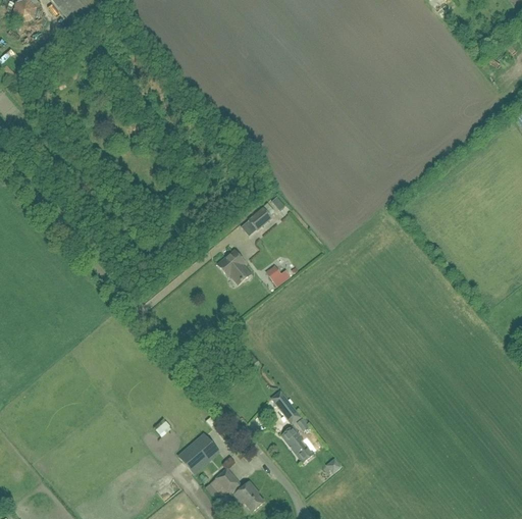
[(21,22),(33,19),(34,19),(36,6),(40,3),(37,0),(20,0),(15,2),(11,14),(21,22)]
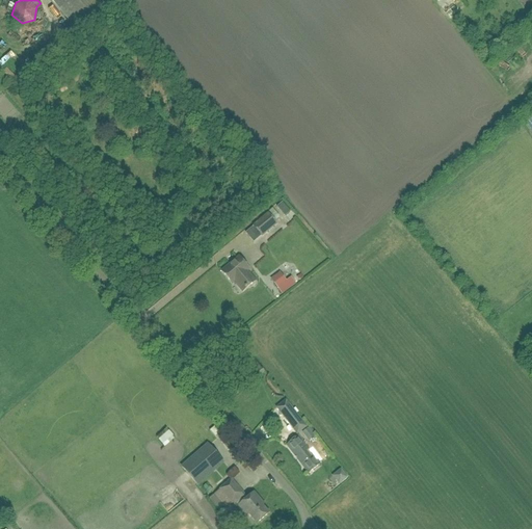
[(114,0),(53,0),(79,31),(114,0)]
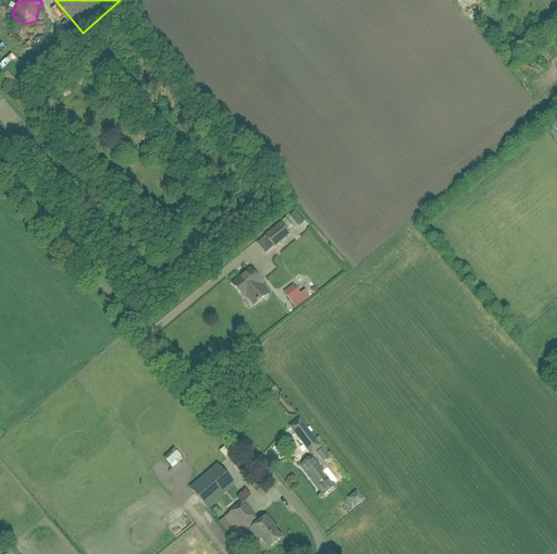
[(0,63),(4,70),(16,61),(11,53),(0,61),(0,63)]
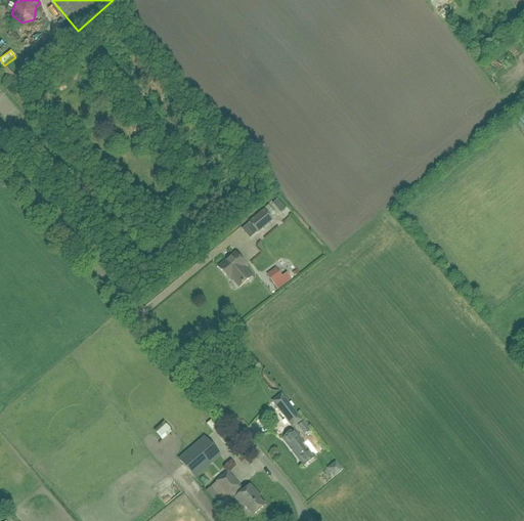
[(40,84),(36,78),(27,84),(32,90),(40,84)]
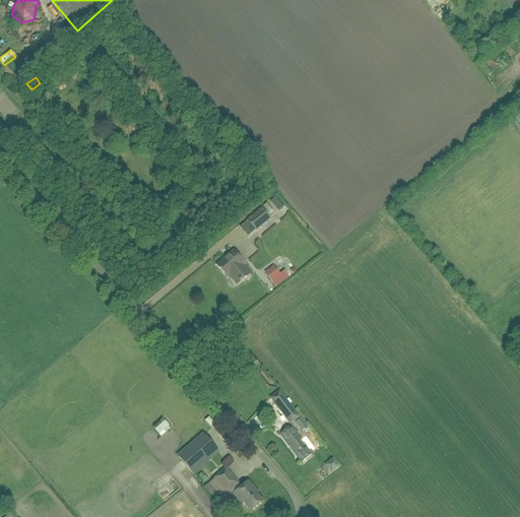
[(14,88),(20,95),(24,91),(18,84),(14,88)]
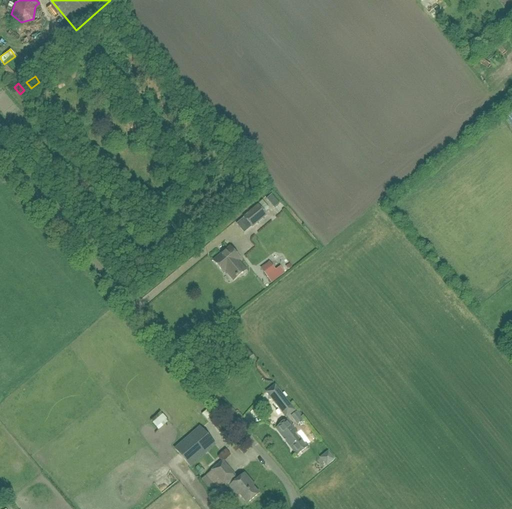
[(244,215),(251,225),(265,213),(257,204),(244,215)]
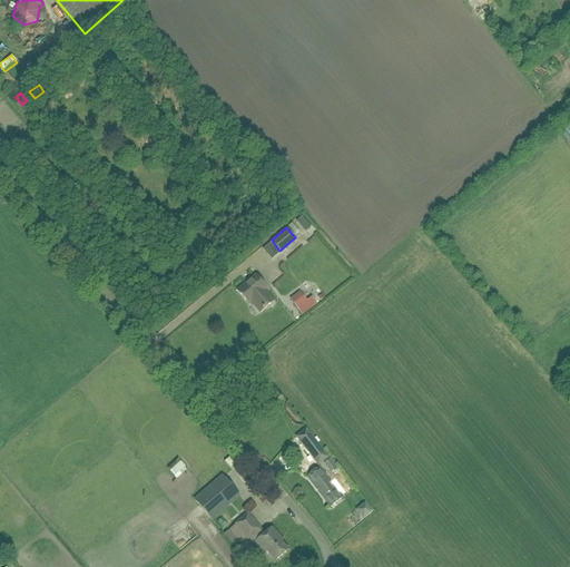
[(263,242),(271,251),(276,246),(269,237),(263,242)]
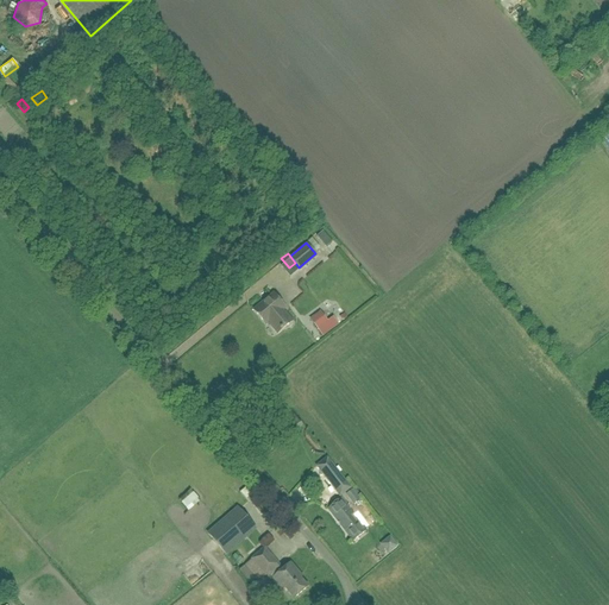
[(277,331),(292,319),(282,308),(284,306),(272,291),(253,308),(265,322),(268,320),(277,331)]
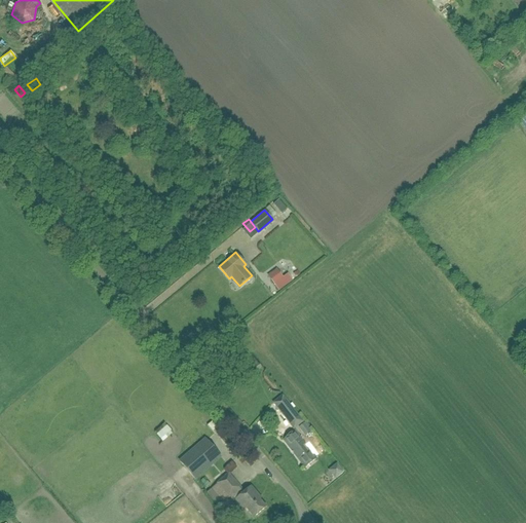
[(276,275),(271,278),(277,288),(292,277),(288,271),(283,275),(277,268),(273,271),(276,275)]
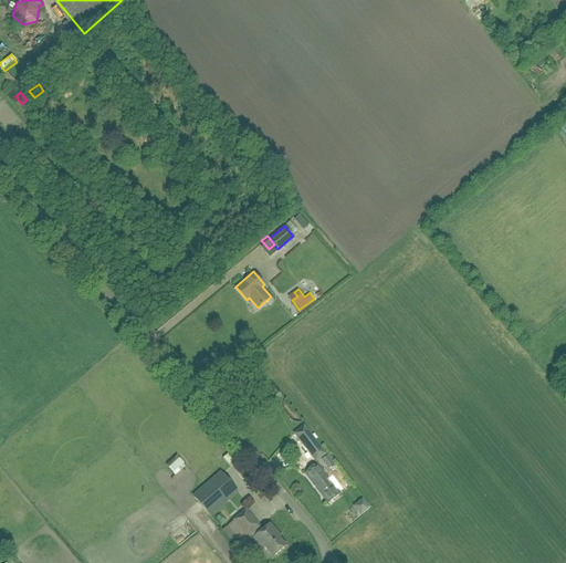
[(325,452),(320,446),(304,425),(294,431),(310,454),(315,460),(325,452)]
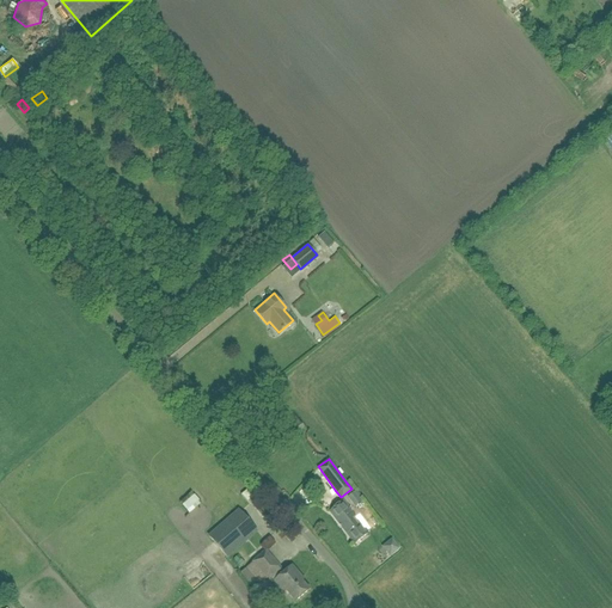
[(305,501),(311,497),(304,485),(298,490),(305,501)]
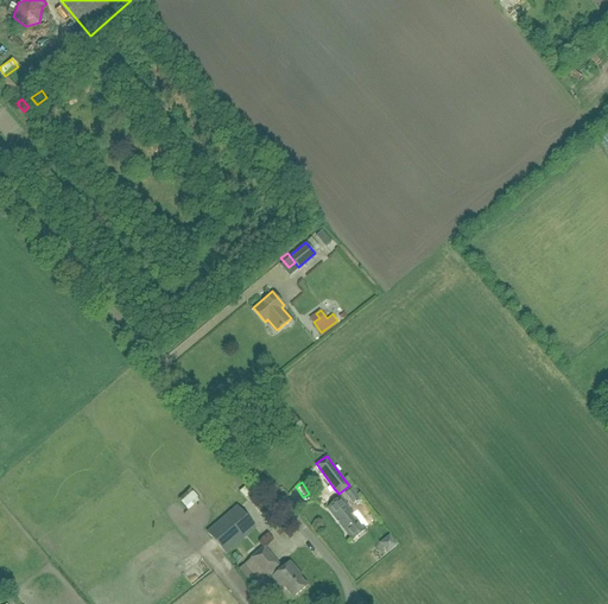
[(251,491),(245,484),(239,489),(245,496),(251,491)]
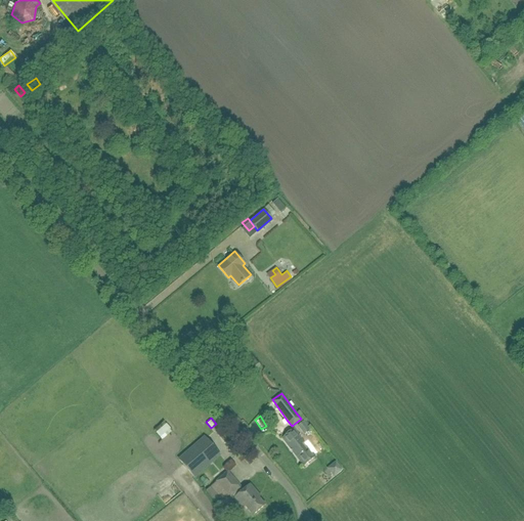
[(156,429),(161,435),(172,425),(167,420),(156,429)]
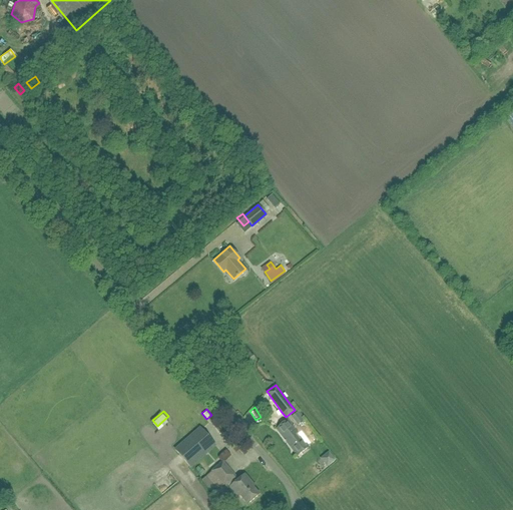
[(291,415),(297,423),(303,419),(297,411),(291,415)]
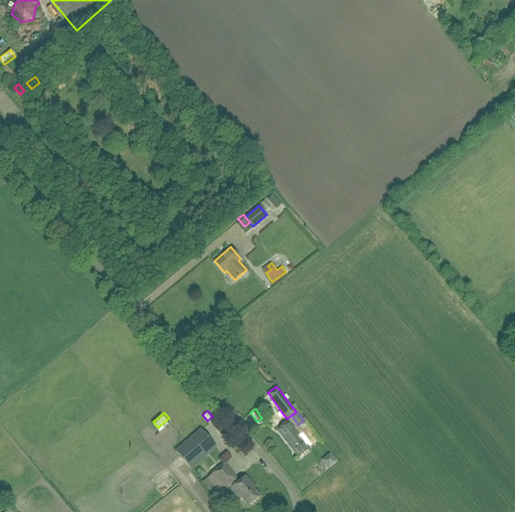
[(276,429),(297,457),(309,448),(288,419),(276,429)]
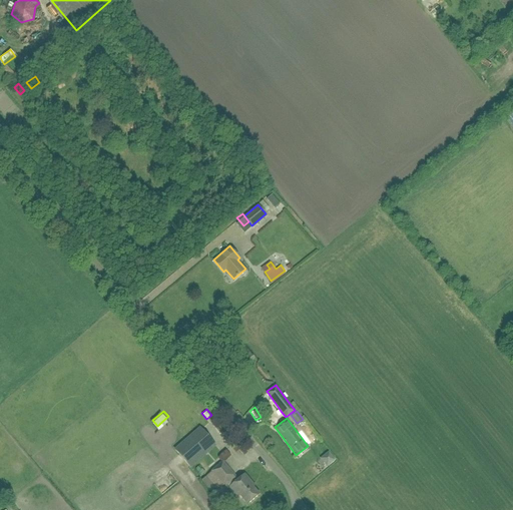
[(200,425),(174,447),(189,464),(215,443),(200,425)]
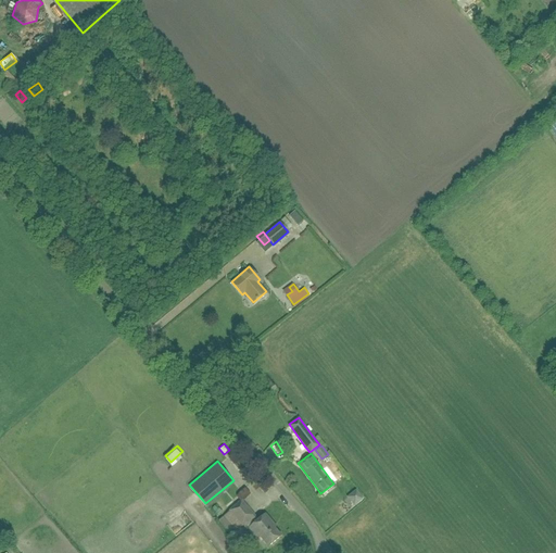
[(351,491),(355,499),(363,494),(358,487),(351,491)]
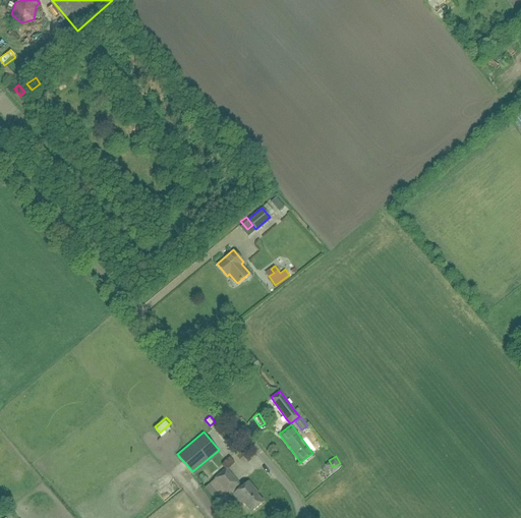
[(234,480),(237,477),(227,465),(224,467),(234,480)]
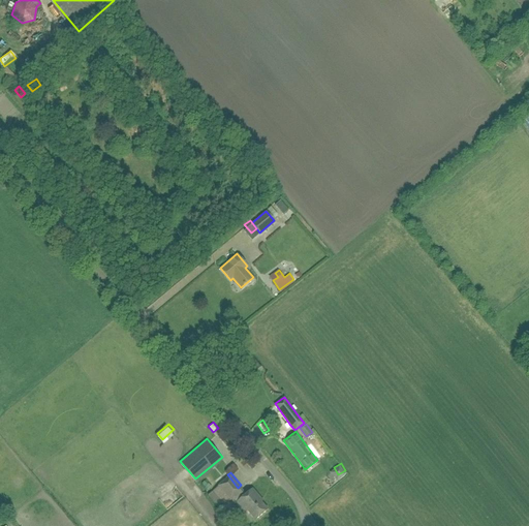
[(243,495),(227,475),(212,489),(223,502),(229,498),(234,503),(237,500),(245,511),(247,508),(254,518),(267,508),(257,497),(258,496),(252,488),(243,495)]
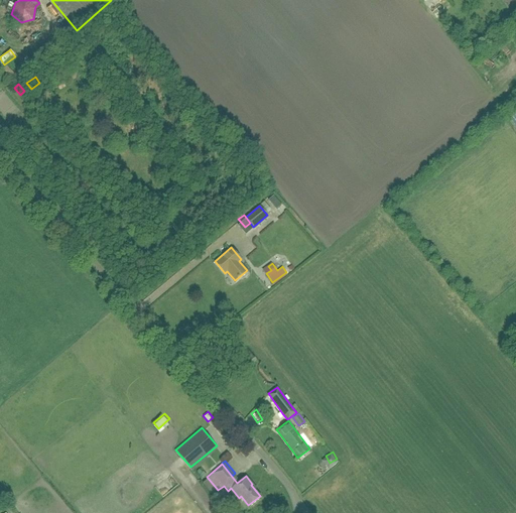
[(217,489),(207,477),(203,481),(213,493),(217,489)]
